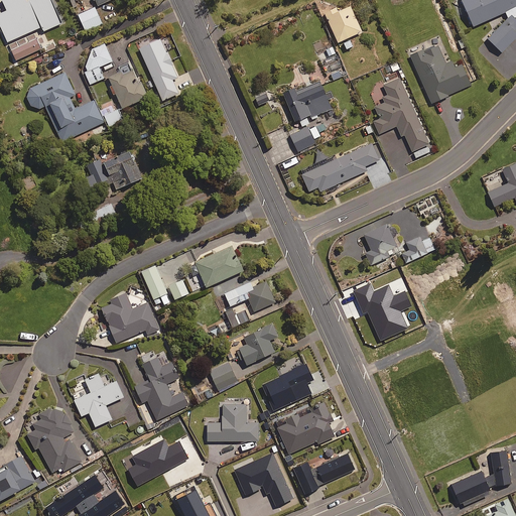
[(61,21),(51,0),(26,0),(0,12),(0,26),(7,41),(41,25),(43,30),(61,21)]
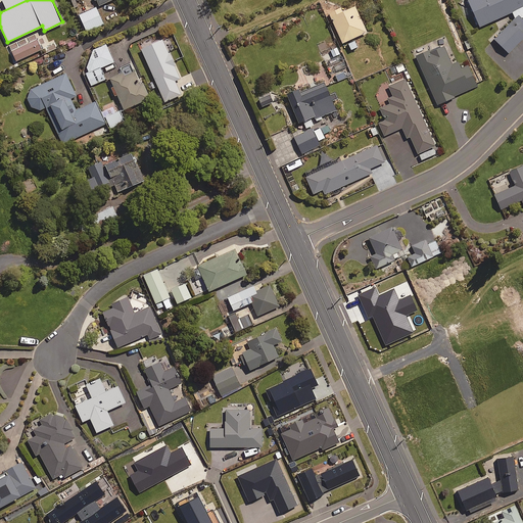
[(522,0),(468,0),(480,26),(512,11),(515,17),(493,38),(508,52),(522,37),(522,31),(521,30),(522,28),(522,18),(521,16),(522,15),(522,0)]
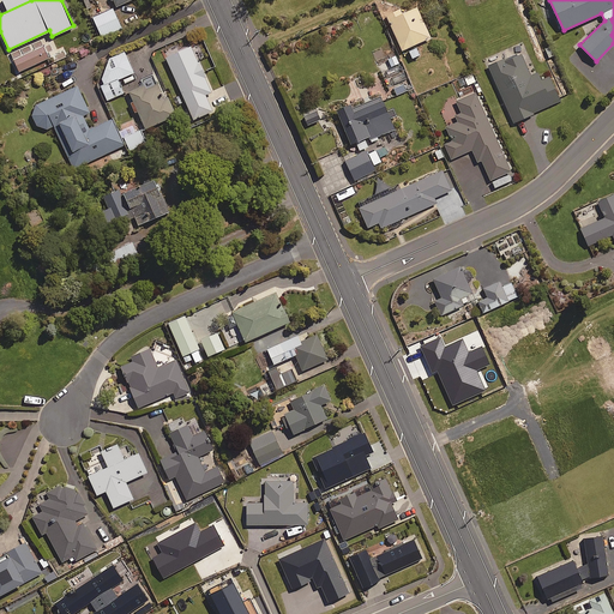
[(407,47),(411,58),(420,54),(415,43),(431,36),(416,5),(401,12),(399,7),(385,13),(402,49),(407,47)]
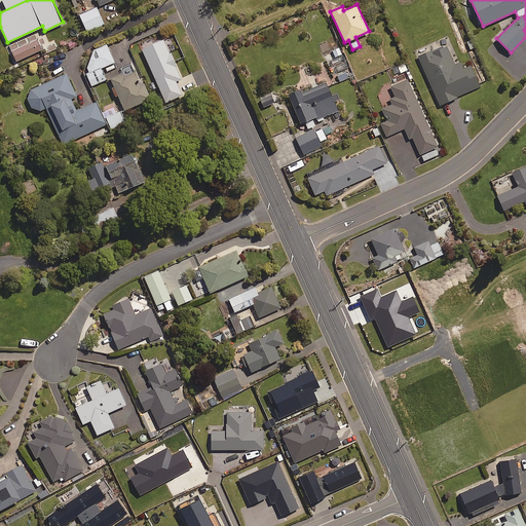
[(103,23),(97,7),(79,14),(86,30),(103,23)]
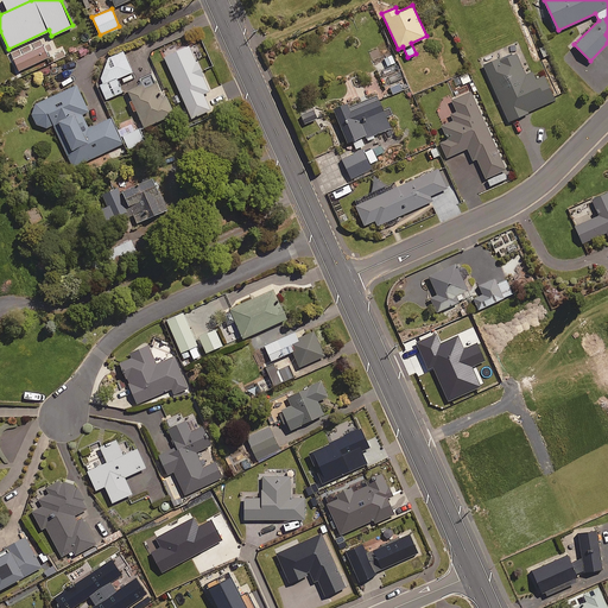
[(211,90),(189,42),(162,54),(191,120),(213,111),(206,93),(211,90)]
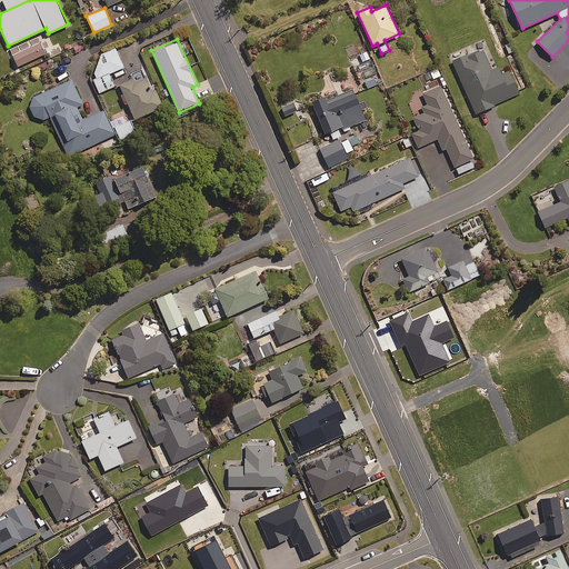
[(40,41),(12,53),(18,66),(46,53),(40,41)]
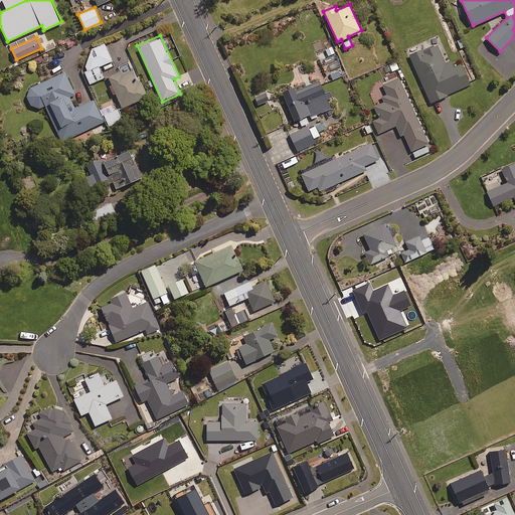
[(445,63),(436,42),(409,55),(431,102),(470,83),(461,63),(454,66),(451,60),(445,63)]
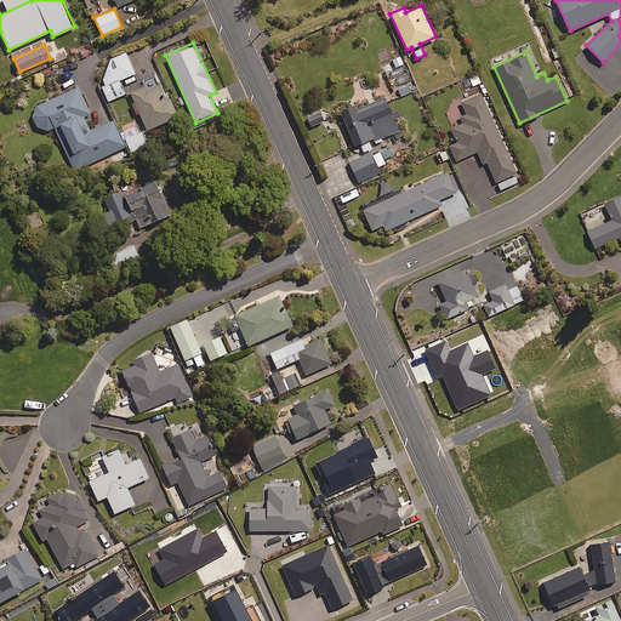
[(135,73),(126,52),(109,60),(113,67),(97,74),(108,101),(125,93),(119,80),(135,73)]
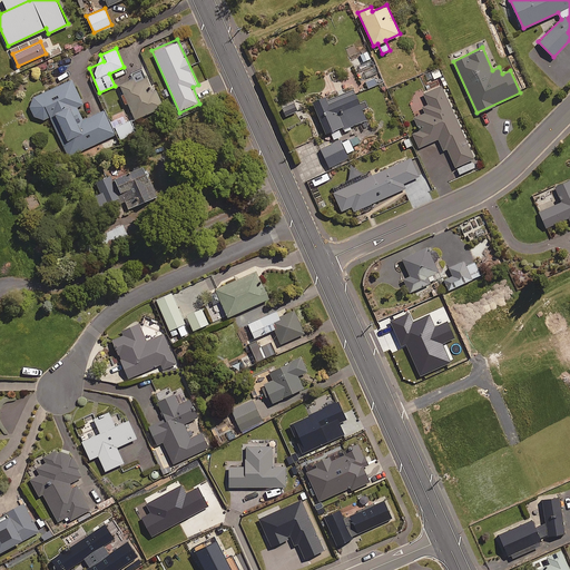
[(366,48),(349,55),(351,61),(361,57),(363,61),(370,58),(366,48)]
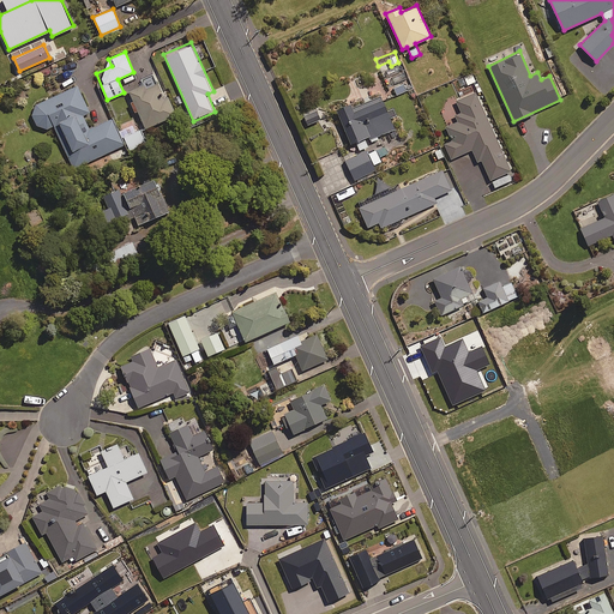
[(144,89),(142,83),(127,89),(145,127),(175,114),(167,97),(164,100),(156,83),(144,89)]
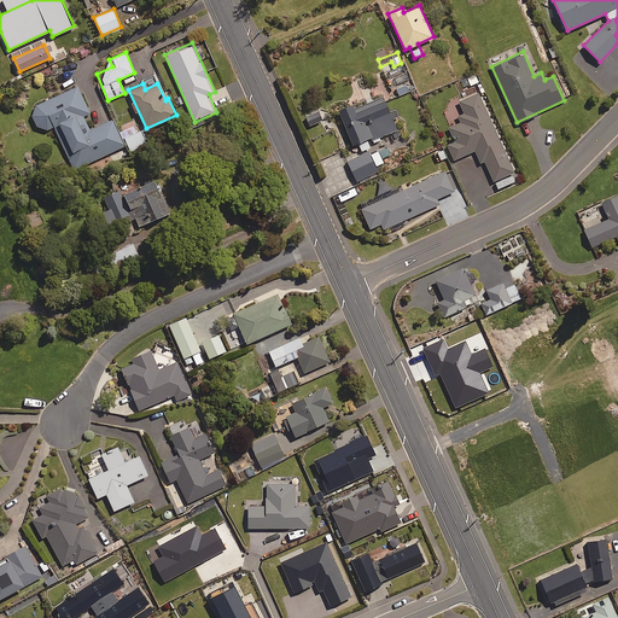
[(77,85),(34,105),(31,114),(38,126),(46,129),(53,126),(74,169),(124,145),(112,118),(89,129),(82,116),(91,112),(77,85)]
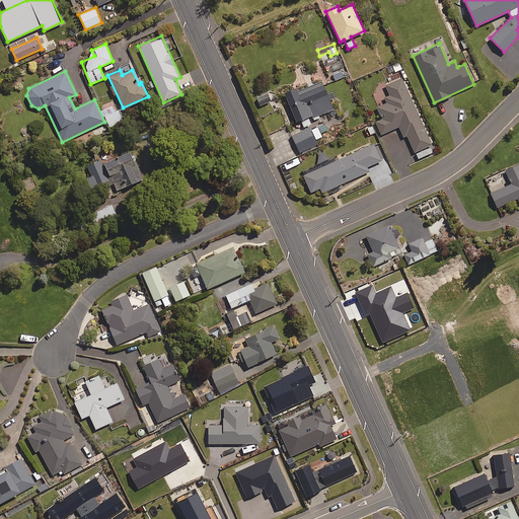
[(403,136),(406,135),(415,152),(433,144),(401,77),(385,85),(390,94),(384,97),(386,102),(377,106),(382,118),(375,121),(381,134),(398,126),(403,136)]
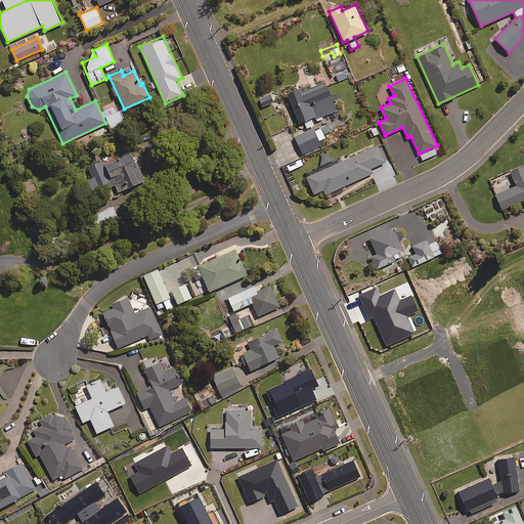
[(314,116),(316,121),(322,119),(321,116),(337,110),(324,81),(301,91),(300,87),(287,92),(299,122),(302,121),(305,128),(313,125),(310,118),(314,116)]
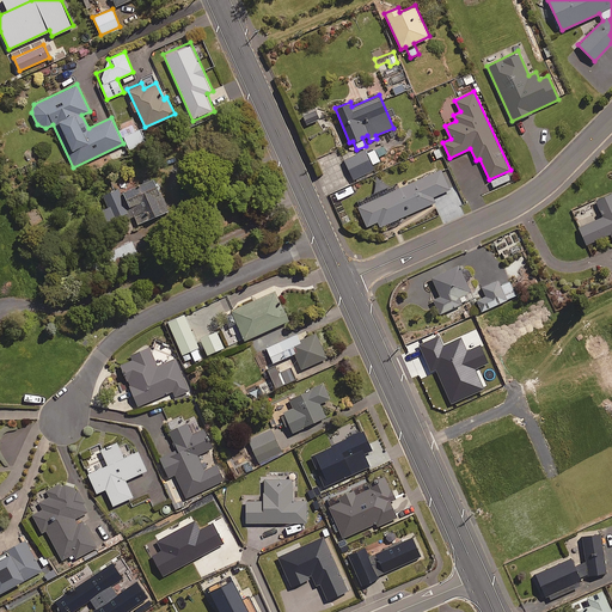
[(301,114),(306,123),(322,117),(318,108),(301,114)]
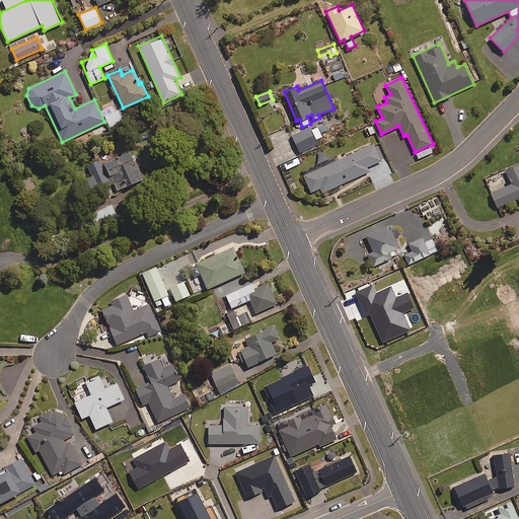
[(123,120),(118,108),(104,115),(109,126),(123,120)]
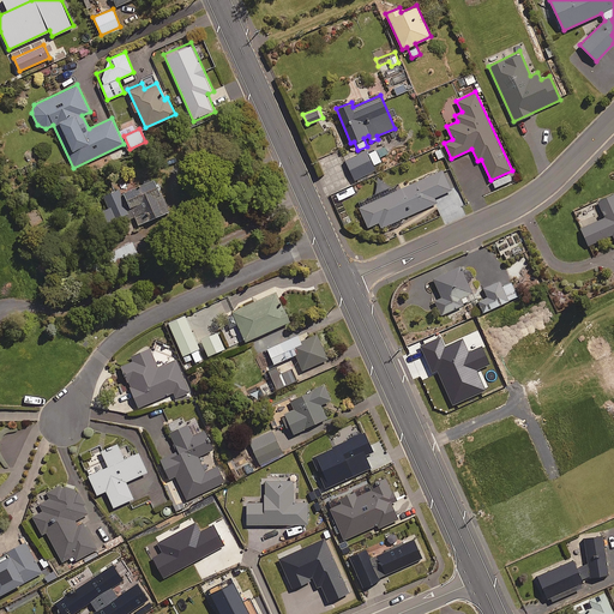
[(386,154),(383,145),(367,152),(365,150),(345,160),(354,180),(375,170),(373,164),(381,161),(379,157),(386,154)]
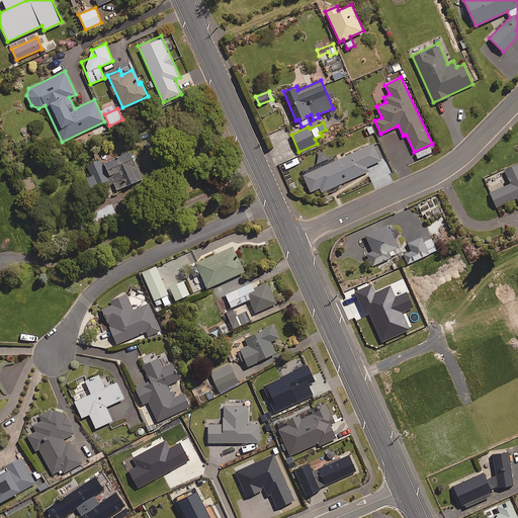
[(380,160),(372,143),(303,174),(310,191),(320,187),(322,191),(368,170),(366,166),(380,160)]
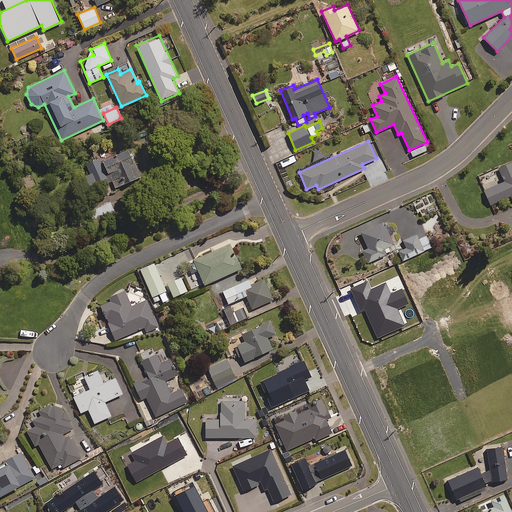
[(415,155),(428,148),(425,143),(412,150),(415,155)]
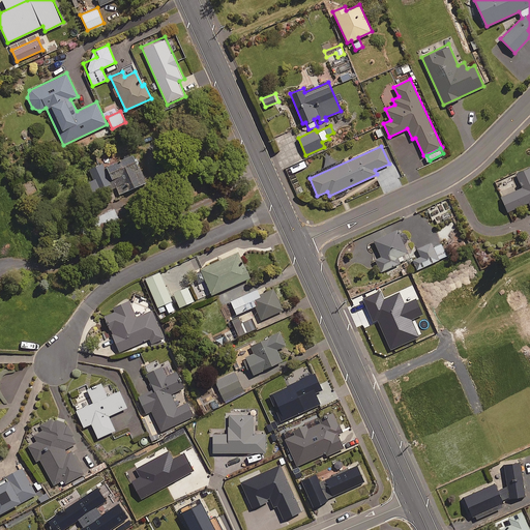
[(145,181),(131,152),(104,166),(101,162),(89,168),(93,178),(87,181),(92,192),(108,184),(110,188),(116,186),(119,193),(145,181)]
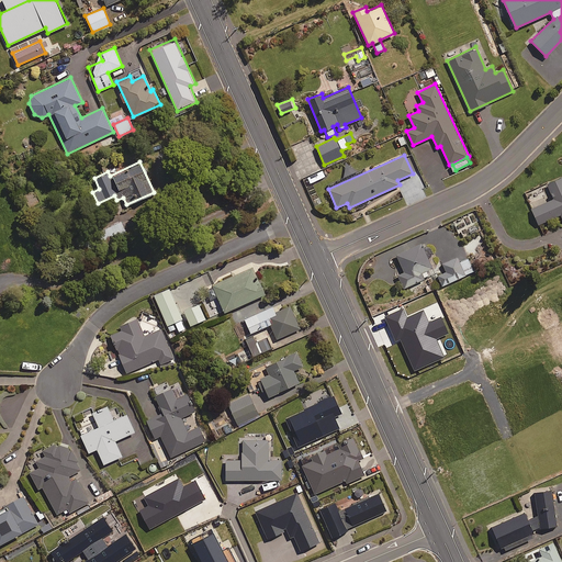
[(324,177),(322,171),(306,178),(308,183),(324,177)]
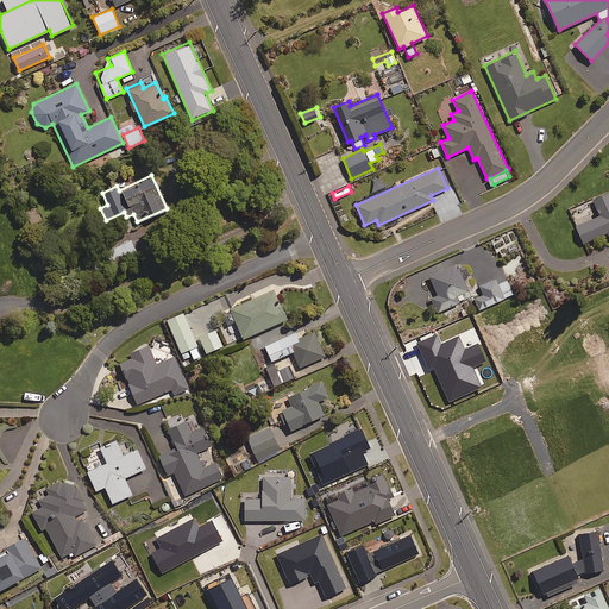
[(608,192),(594,198),(601,214),(576,226),(583,243),(607,232),(608,237),(608,192)]
